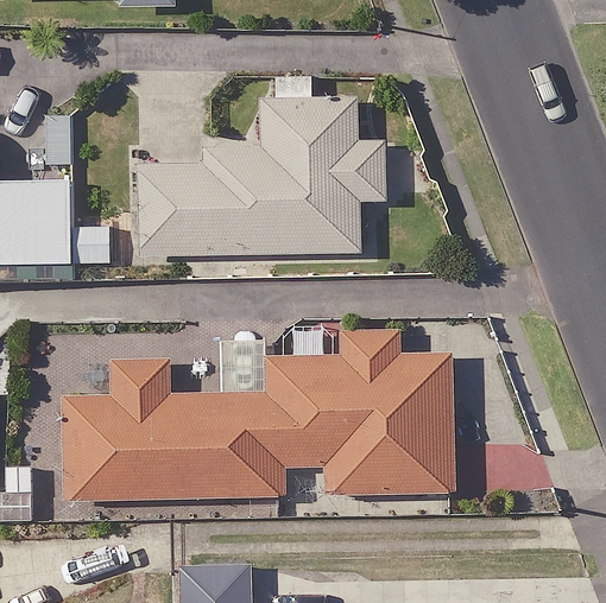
[(310,97),(310,77),(279,77),(279,100),(263,100),(264,139),(128,140),(130,254),(361,253),(360,198),(397,198),(397,141),(357,141),(355,97),(310,97)]
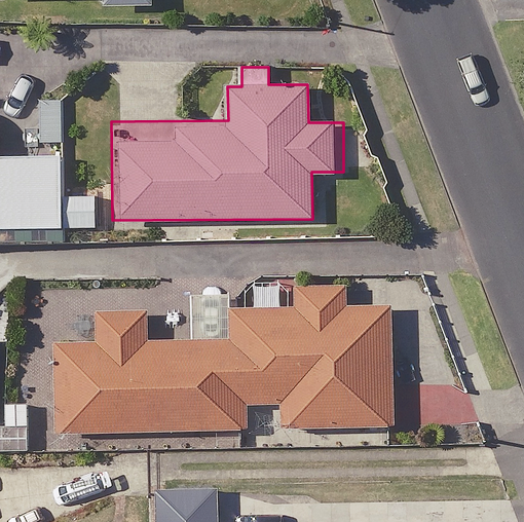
[(0,230),(61,228),(59,156),(0,157),(0,230)]
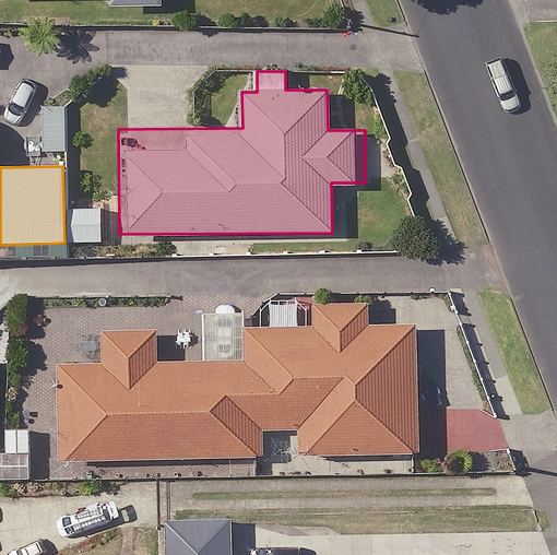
[(263,460),(263,436),(300,437),(300,460),(416,462),(417,323),(370,323),(370,310),(301,309),(300,330),(249,330),(248,363),(157,361),(158,327),(105,326),(105,359),(59,359),(57,457),(263,460)]
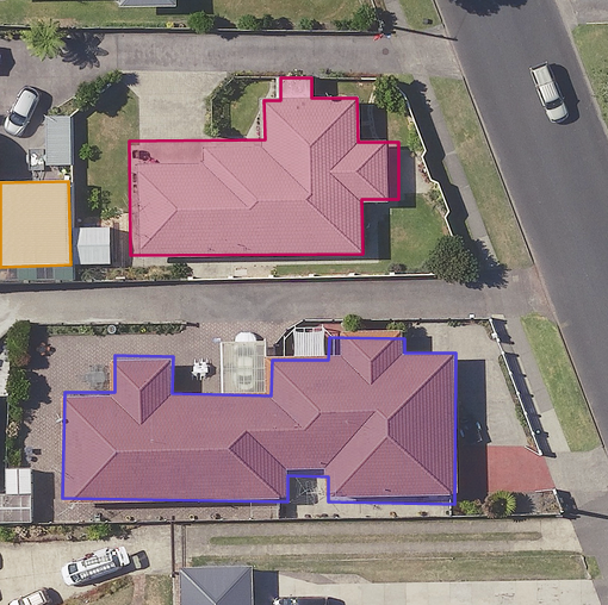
[(182,562),(182,604),(262,604),(264,563),(182,562)]
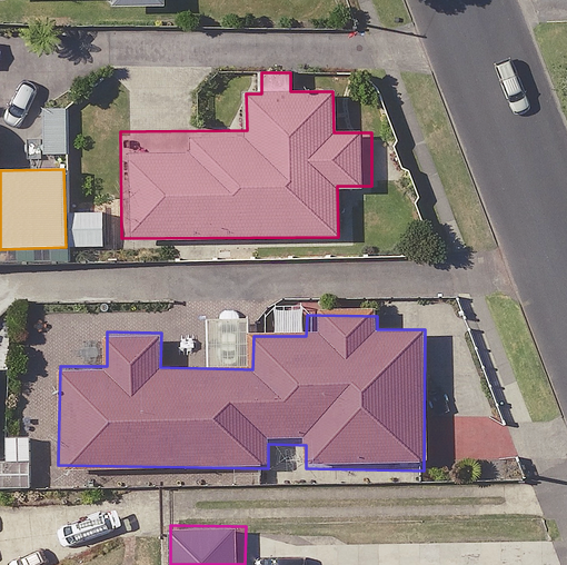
All buildings are outlined.
